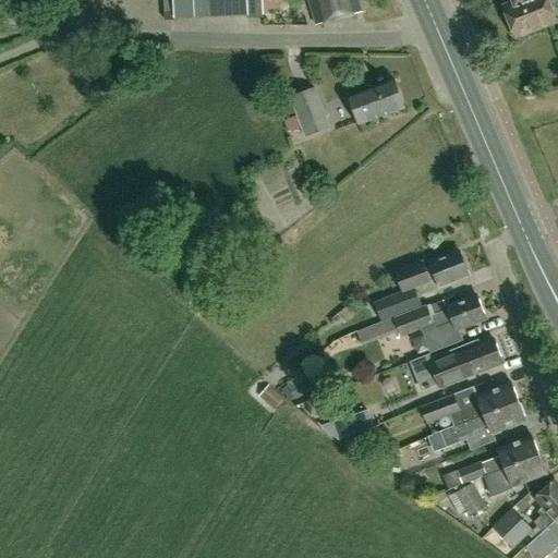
[(172,0),(173,16),(263,14),(263,0),(172,0)]
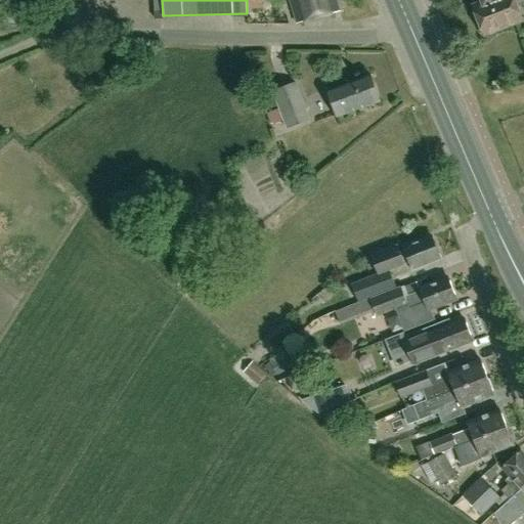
[(257,0),(258,11),(272,10),(271,0),(257,0)]
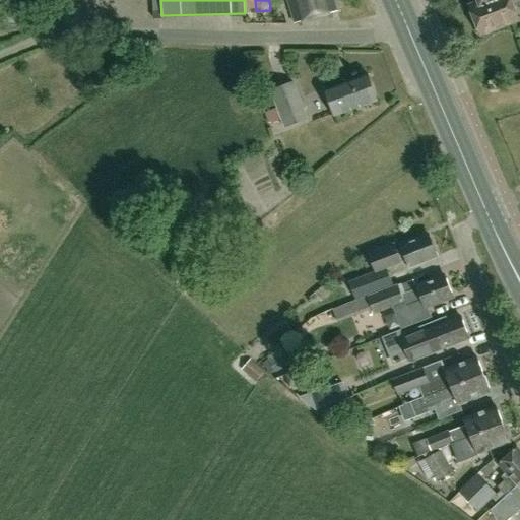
[(288,0),(295,23),(337,11),(333,0),(288,0)]
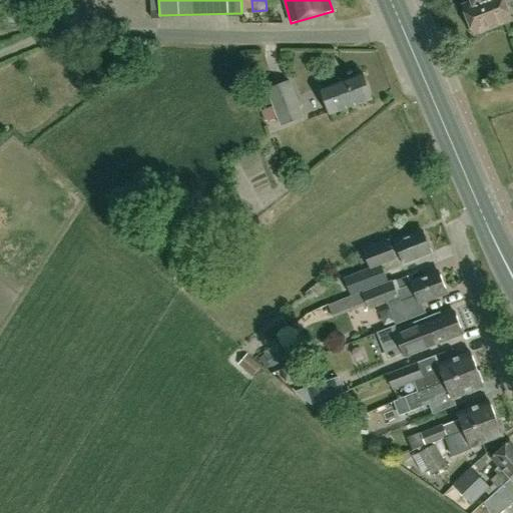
[(512,0),(470,0),(471,2),(463,5),(474,34),(511,20),(505,4),(512,0)]
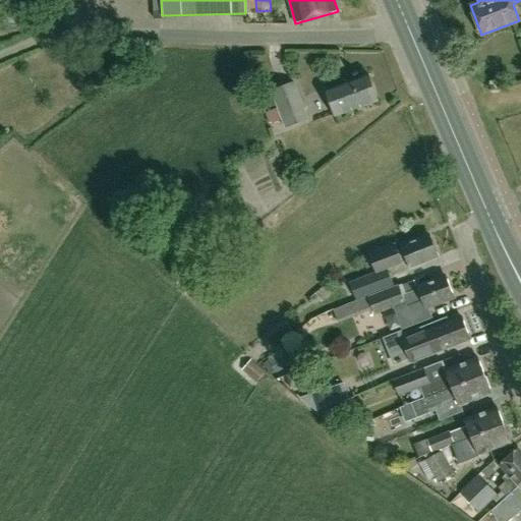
[(336,116),(378,101),(367,74),(326,90),(336,116)]
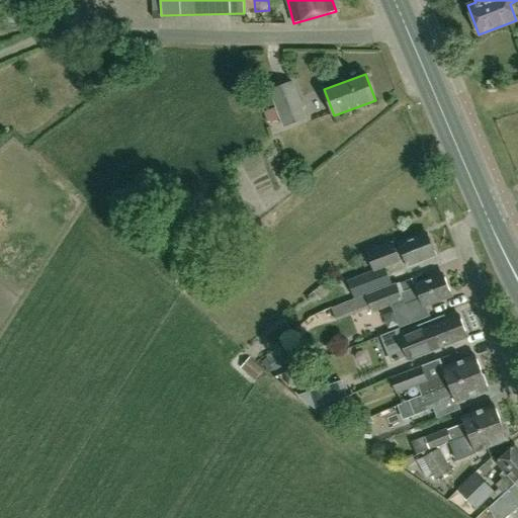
[(283,128),(308,118),(292,80),(268,89),(275,107),(263,112),(268,123),(279,119),(283,128)]
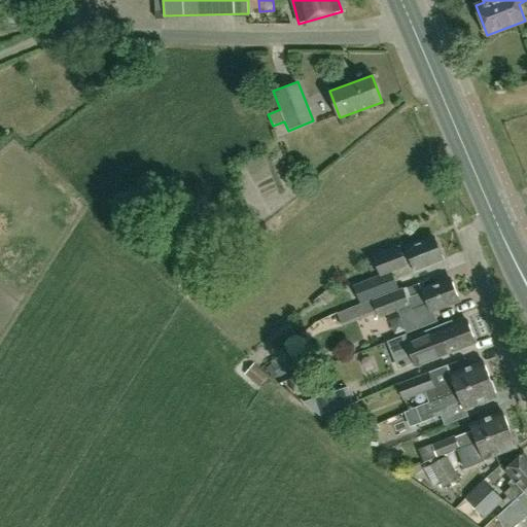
[(355,291),(359,302),(397,287),(391,272),(412,265),(414,272),(428,266),(427,264),(443,257),(435,238),(406,249),(406,250),(402,252),(399,246),(373,256),(380,275),(352,285),(355,291)]
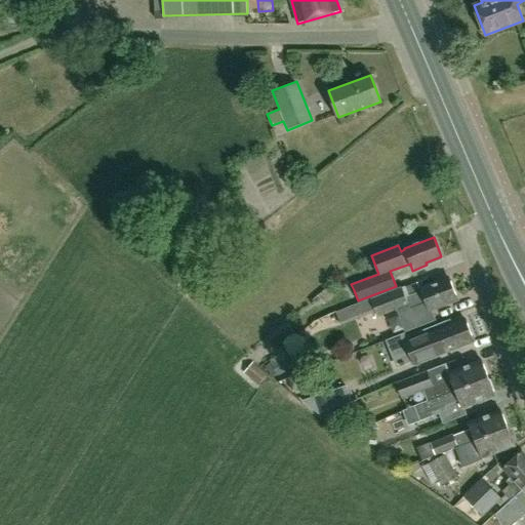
[(405,286),(370,298),(335,312),(340,325),(367,315),(375,312),(376,316),(396,309),(405,332),(436,320),(432,311),(442,307),(442,305),(457,298),(449,279),(419,289),(420,291),(409,296),(405,286)]
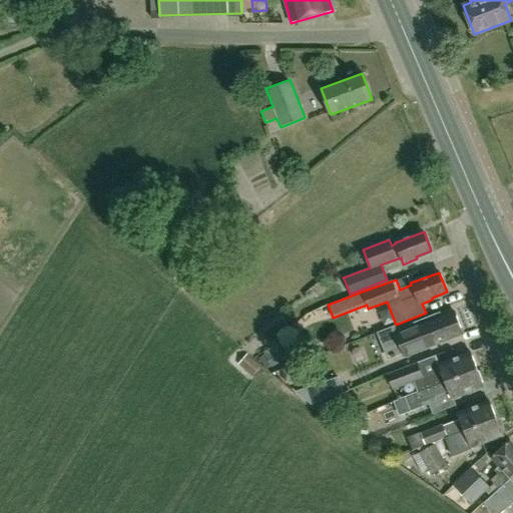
[(462,333),(455,314),(440,320),(438,315),(394,332),(405,358),(448,341),(448,339),(462,333)]
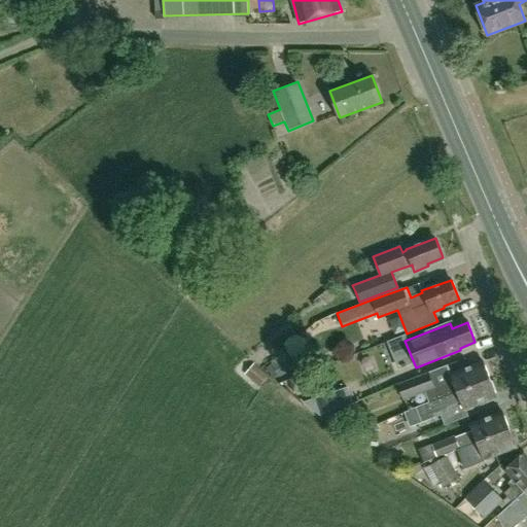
[(252,363),(244,375),(258,387),(268,377),(252,363)]
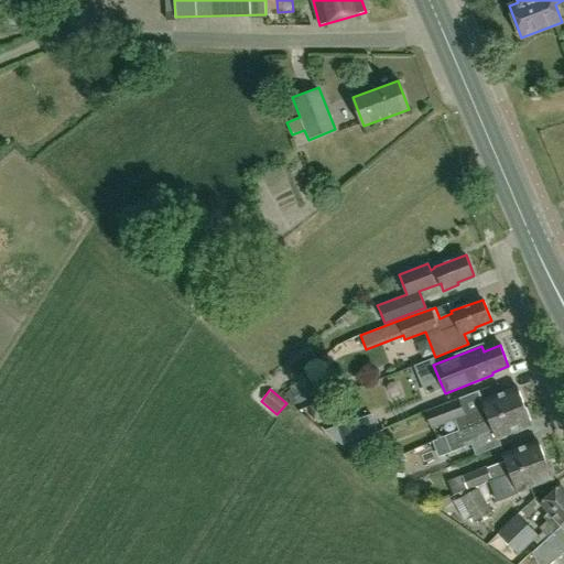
[(458,433),(524,407),(517,389),(481,402),(477,392),(457,401),(463,414),(453,419),(455,422),(458,433)]
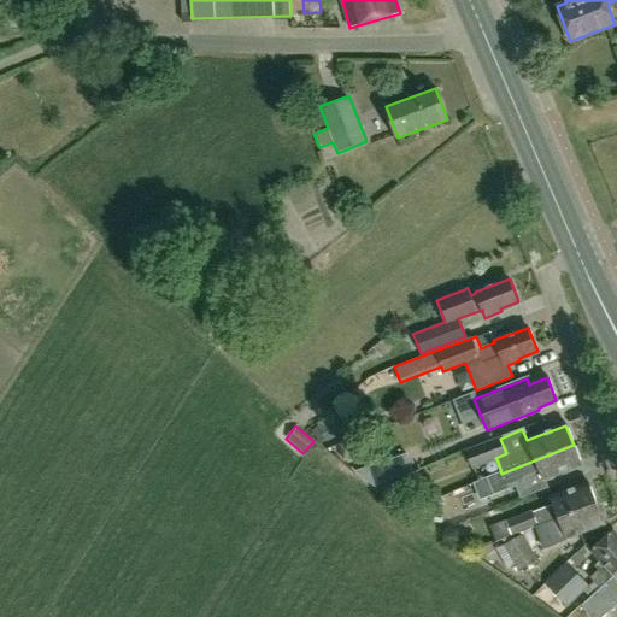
[(472,468),(506,453),(500,439),(466,453),(472,468)]
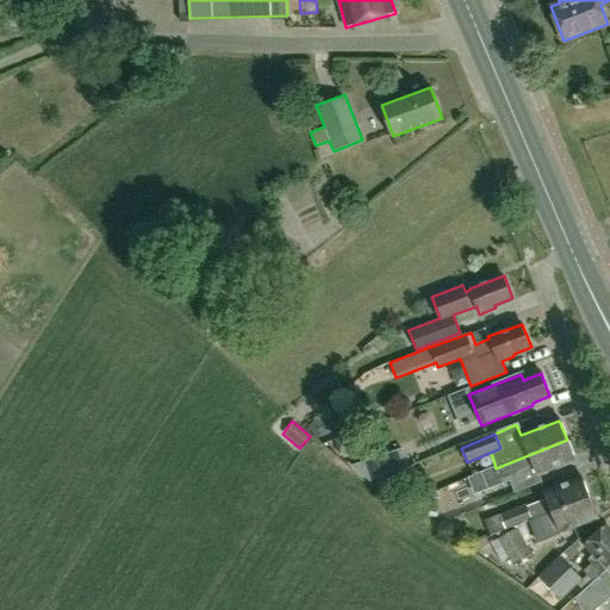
[(574,460),(567,440),(496,468),(481,474),(487,491),(512,481),(512,484),(574,460)]
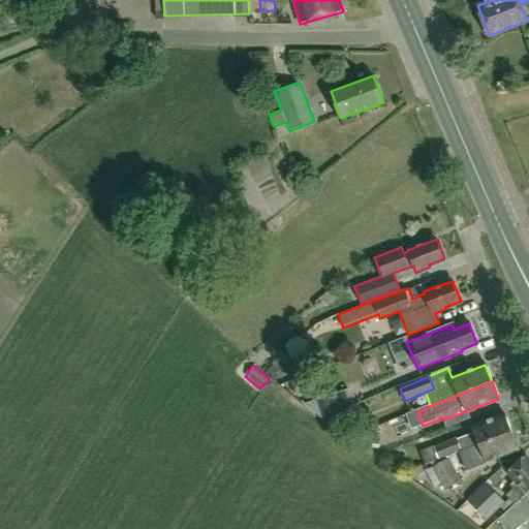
[(352,405),(351,401),(347,390),(304,405),(315,413),(320,412),(321,417),(323,418),(372,399),(352,405)]
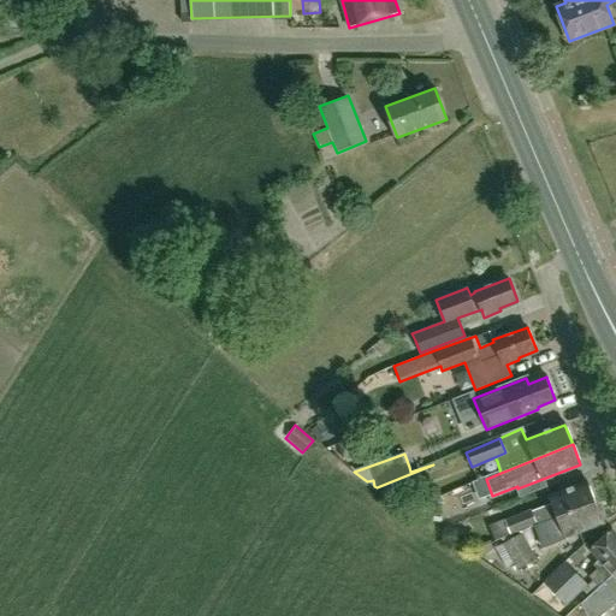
[(425,486),(424,481),(419,471),(377,487),(396,497),(425,486)]
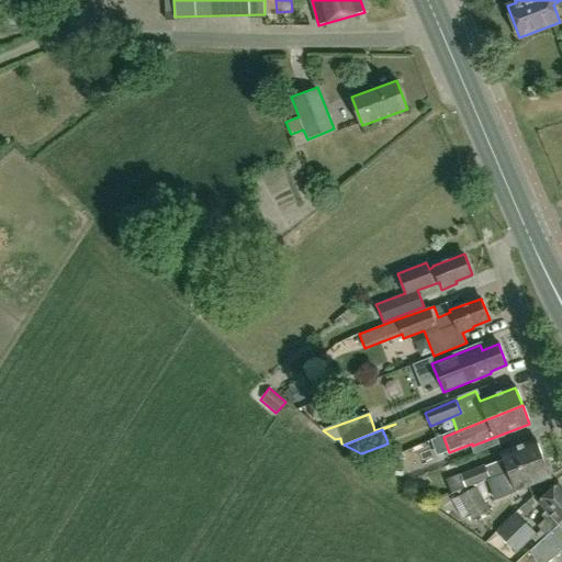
[(493,479),(543,459),(537,440),(501,453),(504,460),(487,467),(486,464),(460,474),(465,487),(458,492),(459,493),(476,486),(491,480),(493,479)]
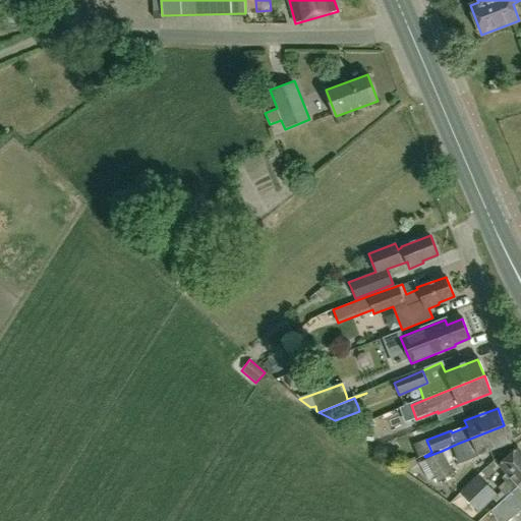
[(357,440),(370,433),(364,422),(352,428),(357,440)]
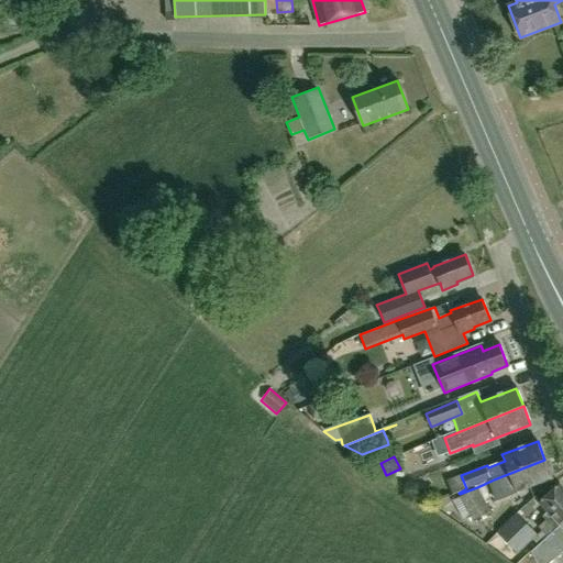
[(551,477),(544,460),(494,479),(492,481),(496,489),(512,484),(516,490),(551,477)]
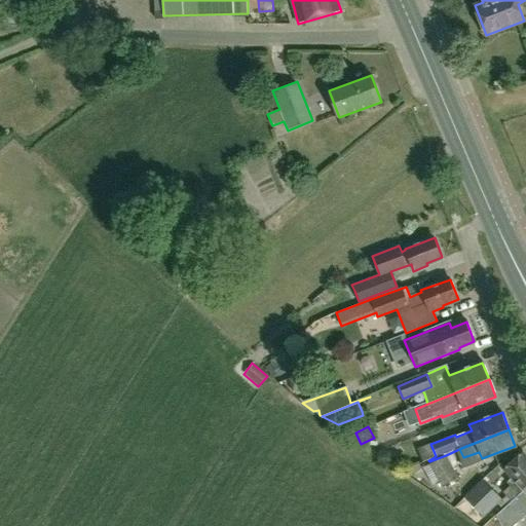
[(511,501),(525,488),(525,456),(523,453),(505,470),(514,479),(509,483),(511,485),(502,492),(511,501)]
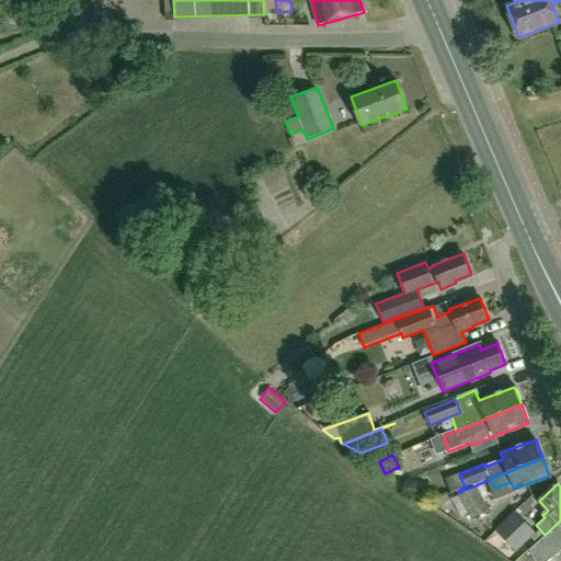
[(483,500),(476,485),(458,492),(458,494),(458,495),(471,519),(490,510),(483,500)]
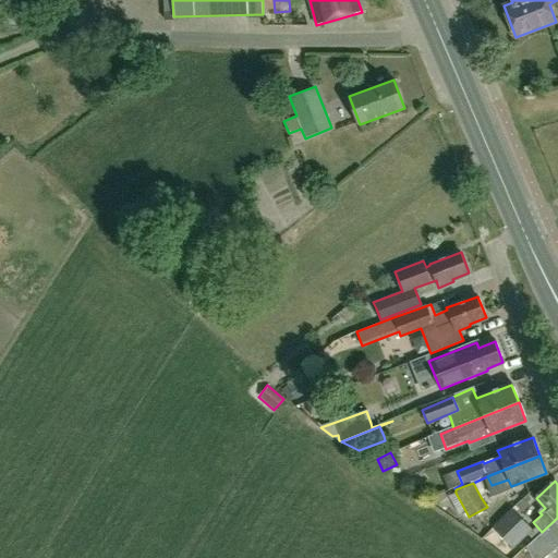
[(531,505),(525,498),(518,505),(523,511),(531,505)]
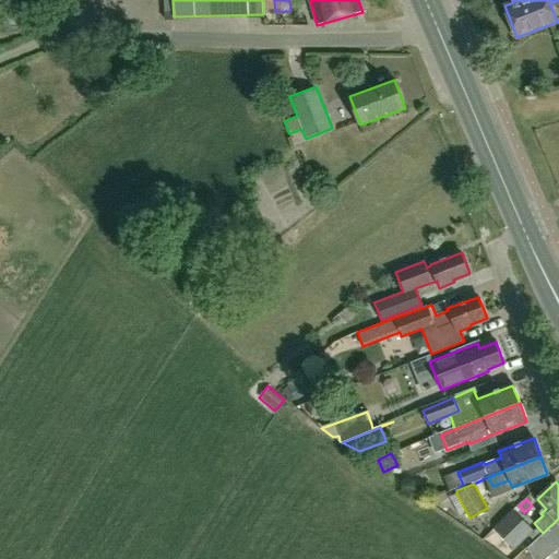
[(527,535),(533,531),(514,510),(509,515),(495,528),(512,548),(527,535)]
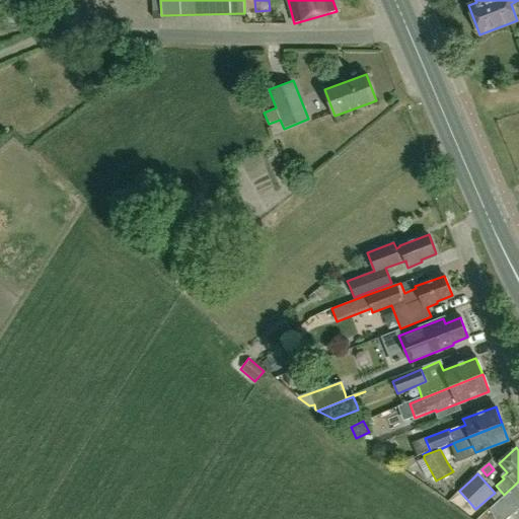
[(518,482),(504,495),(505,496),(504,497),(516,511),(518,509),(518,482)]
